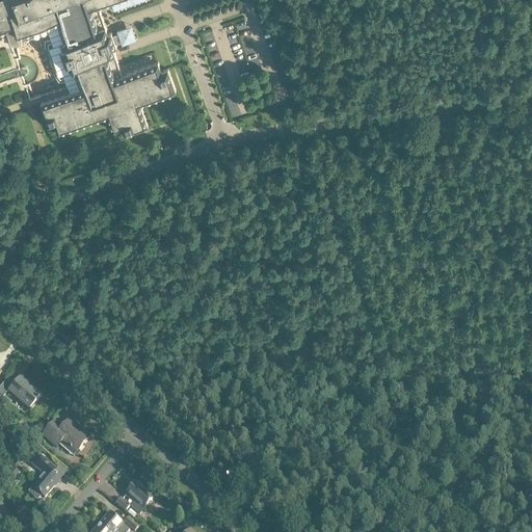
[(0,0),(0,33),(5,32),(10,46),(22,42),(48,32),(51,42),(48,43),(48,51),(50,58),(52,65),(56,73),(60,79),(63,77),(67,86),(37,97),(48,127),(55,124),(58,133),(60,132),(108,116),(112,129),(113,129),(113,130),(113,131),(123,128),(125,135),(148,127),(148,125),(140,105),(175,92),(174,92),(176,91),(168,69),(161,72),(158,62),(156,63),(156,62),(122,75),(112,47),(115,45),(115,44),(122,42),(121,37),(118,33),(112,35),(111,33),(108,34),(99,8),(99,7),(100,6),(100,7),(101,9),(110,6),(109,3),(111,3),(114,10),(144,1),(144,0),(0,0)]
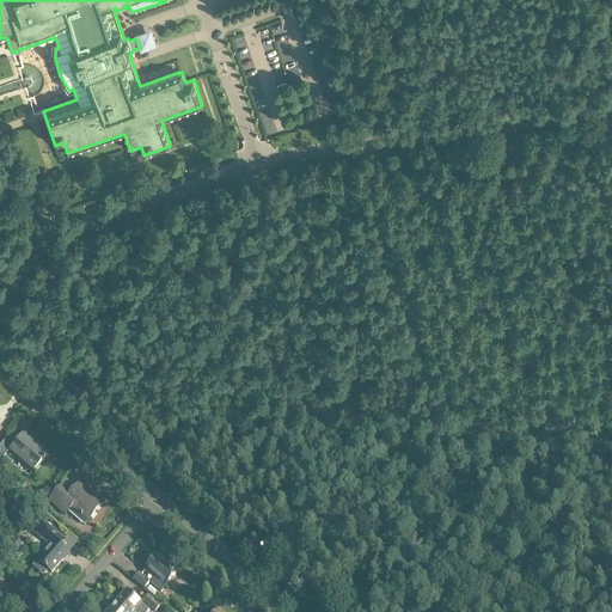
[(7,438),(0,445),(0,454),(4,458),(8,451),(34,471),(48,454),(24,433),(14,444),(7,438)]
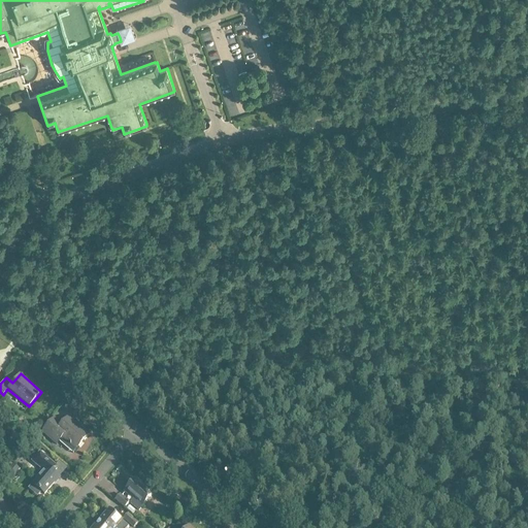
[(55,419),(42,432),(58,444),(63,438),(76,450),(90,435),(69,418),(62,426),(55,419)]
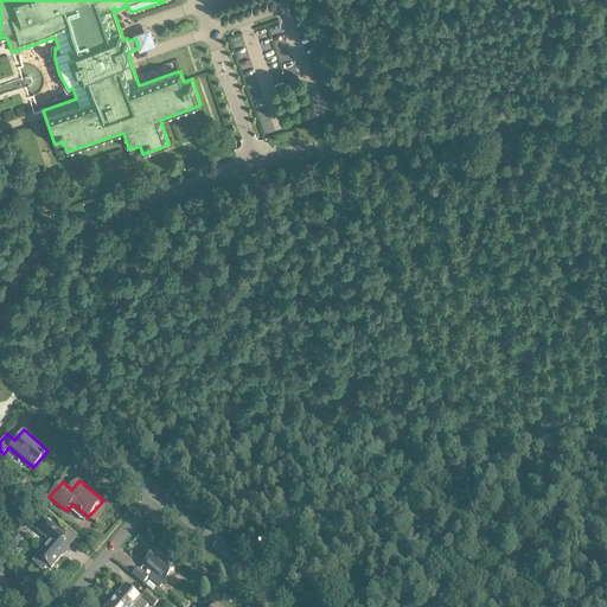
[(46,517),(36,529),(50,542),(38,556),(51,568),(77,537),(69,530),(66,534),(46,517)]
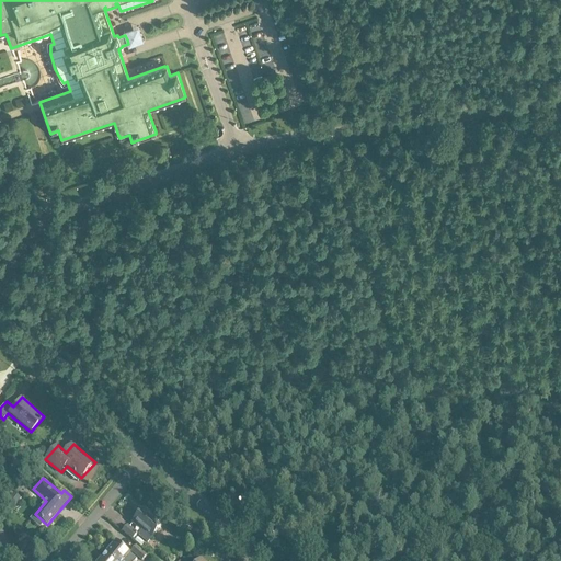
[(148,542),(151,538),(162,525),(145,511),(134,523),(142,530),(139,535),(148,542)]
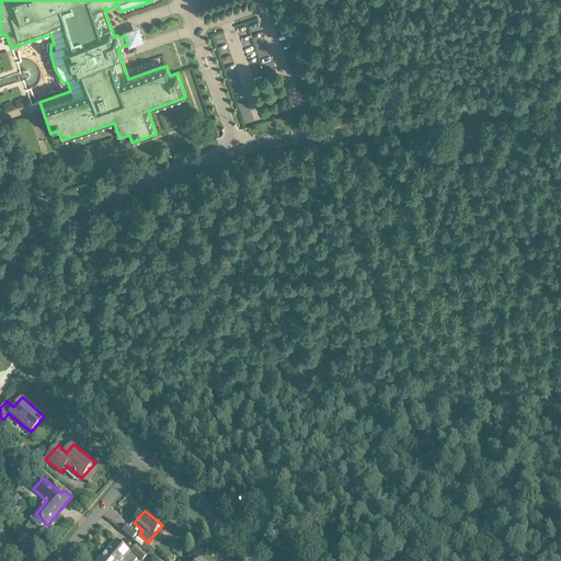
[(128,525),(123,531),(133,539),(138,534),(128,525)]
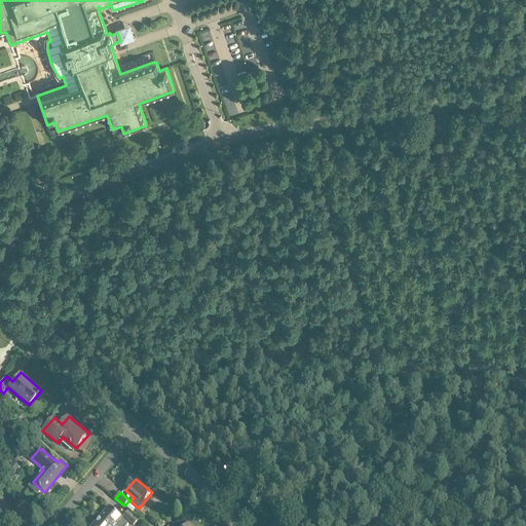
[(110,509),(101,519),(108,525),(127,525),(128,524),(122,519),(110,509)]
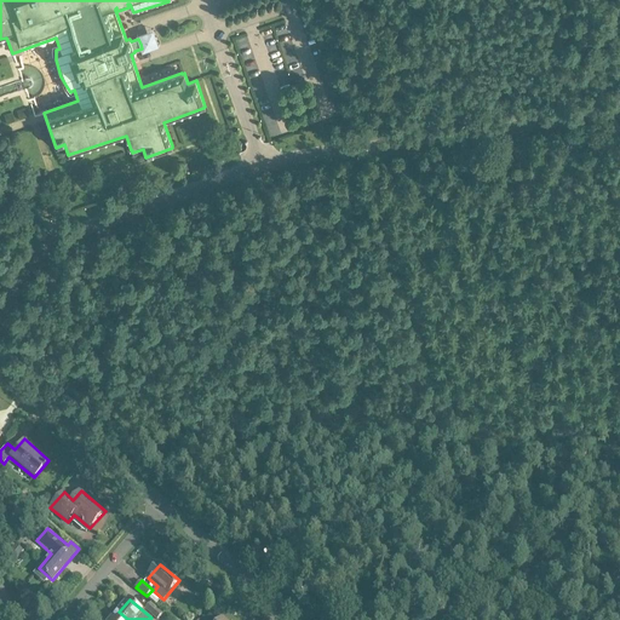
[(145,609),(158,619),(162,614),(150,603),(145,609)]
